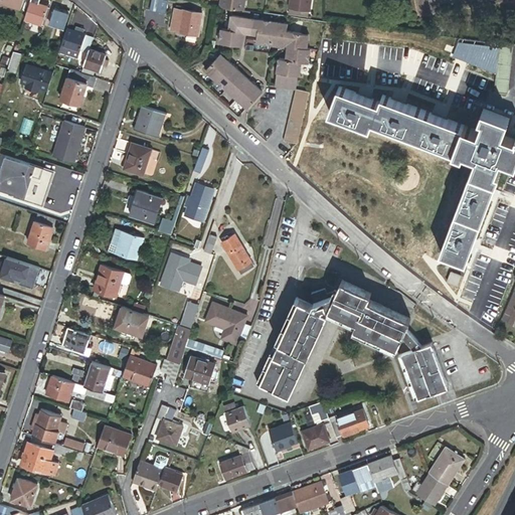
[(44,25),(50,5),(39,1),(39,0),(30,0),(24,19),(44,25)]
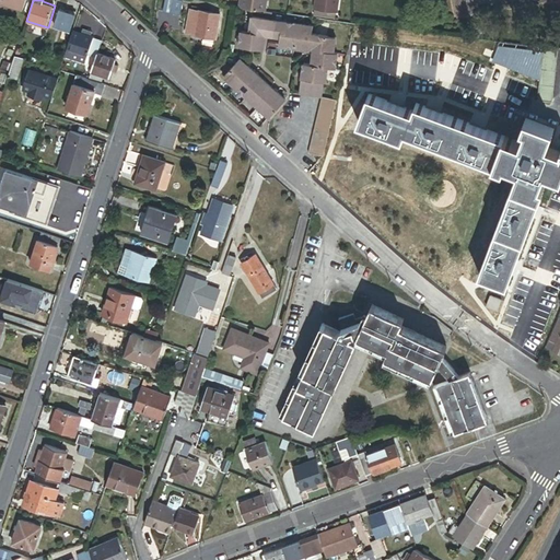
[(184,2),(175,0),(173,14),(182,15),(184,2)]
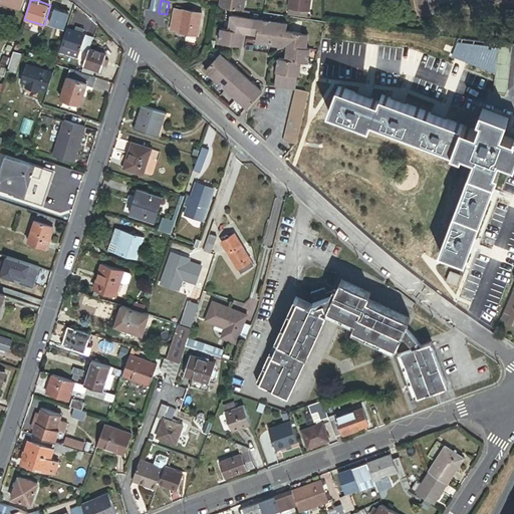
[(221,0),(220,5),(243,8),(243,0),(221,0)]
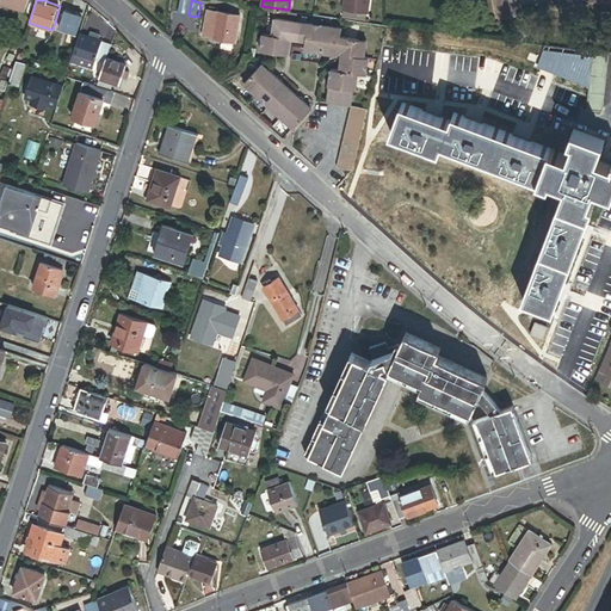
[(372,0),(347,0),(347,8),(371,12),(372,0)]
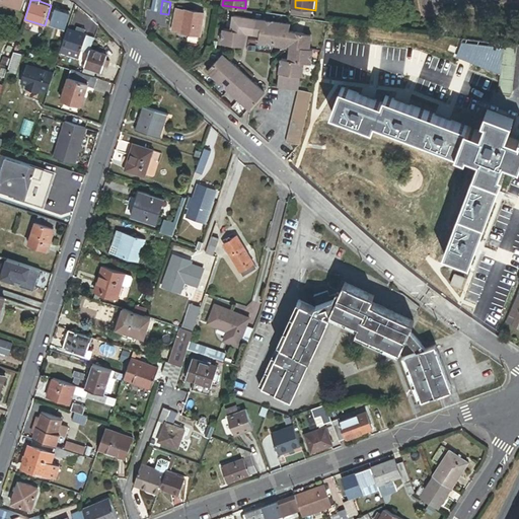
[(21,9),(22,5),(8,1),(7,4),(21,9)]
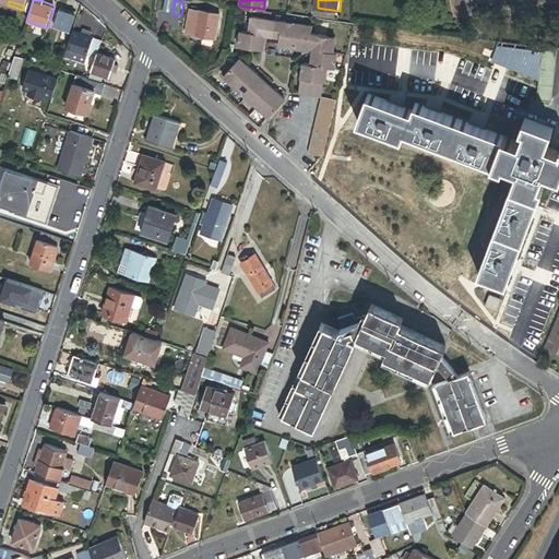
[(215,39),(219,14),(202,12),(203,9),(199,8),(199,11),(190,10),(186,34),(215,39)]
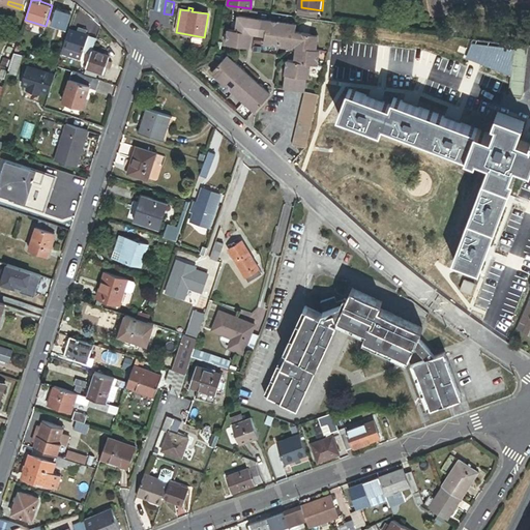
[(301,7),(300,12),(321,16),(322,10),(301,7)]
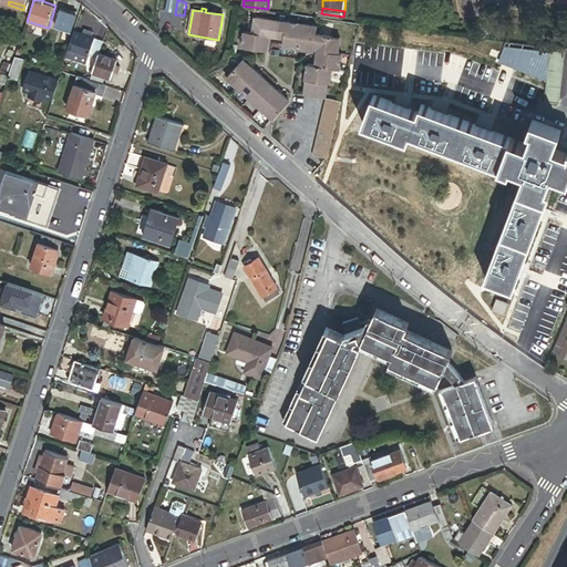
[(75,17),(60,11),(55,27),(71,32),(75,18),(75,17)]
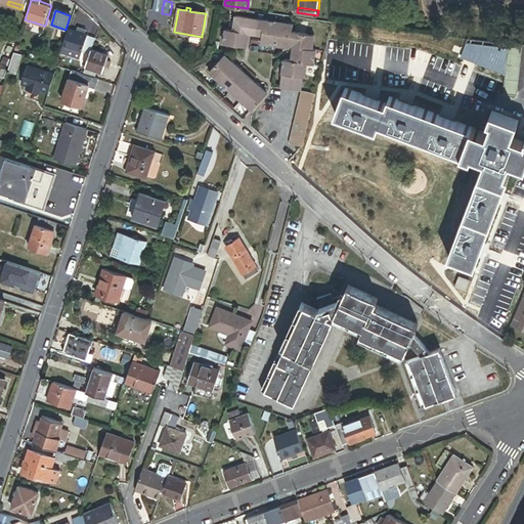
[(232,31),(248,33),(262,34),(264,17),(234,13),(232,31)]
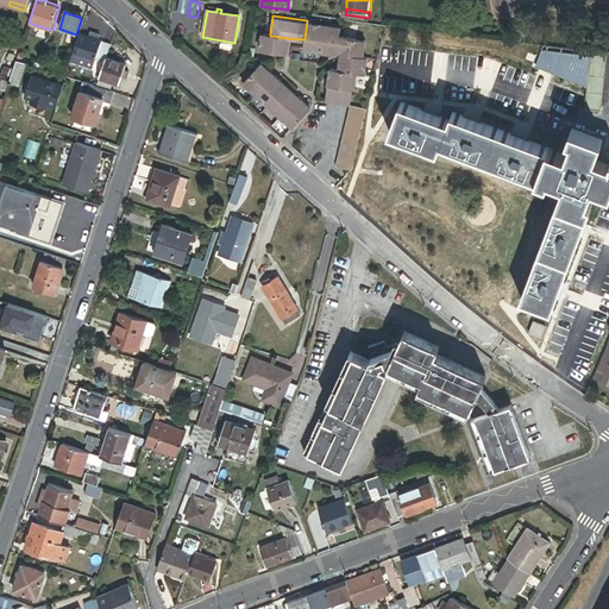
[(321,50),(325,23),(307,20),(305,39),(303,49),(321,50)]
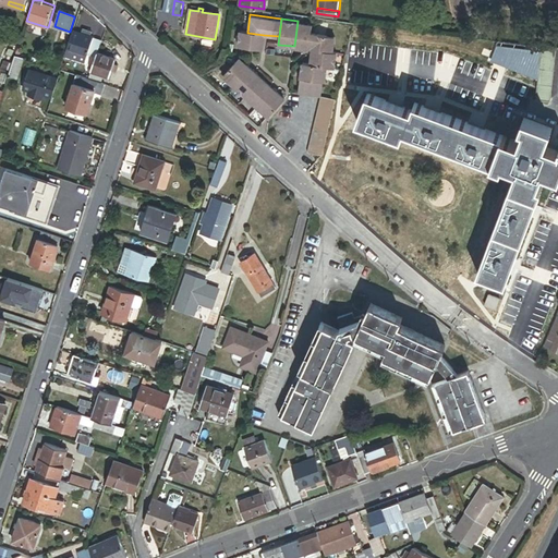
[(312,23),(298,21),(294,46),(308,48),(311,31),(312,23)]
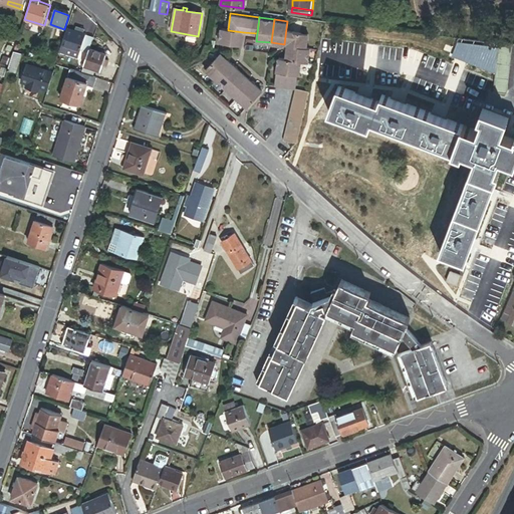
[(81,49),(86,34),(83,34),(84,29),(76,27),(75,31),(66,28),(61,44),(59,51),(79,57),(81,49)]
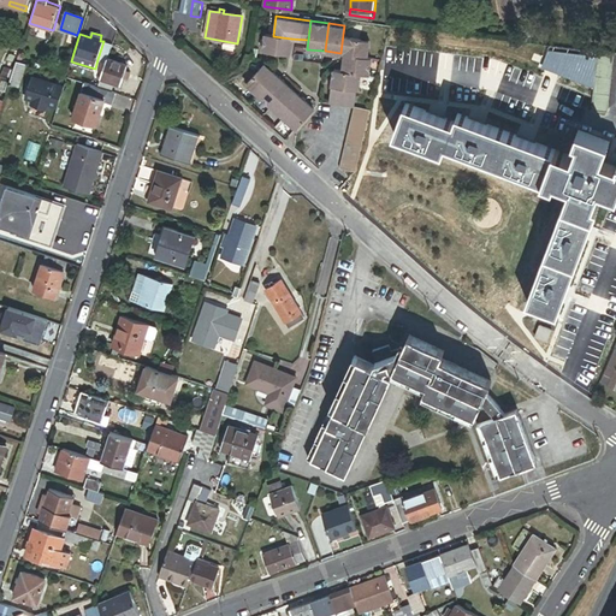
[(344,54),(367,57),(369,39),(351,37),(351,35),(343,34),(341,53),(344,54)]
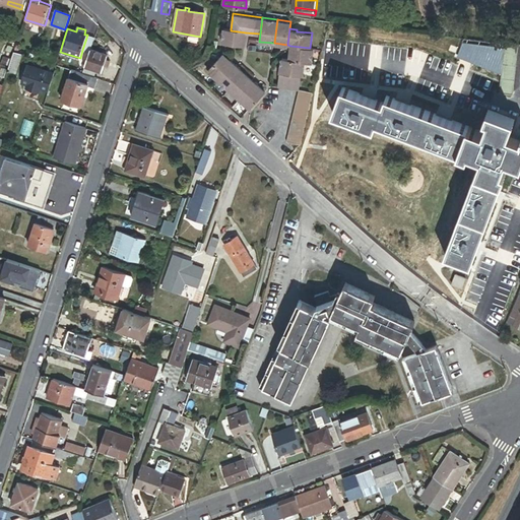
[(220,43),(244,46),(246,33),(231,30),(222,29),(220,43)]
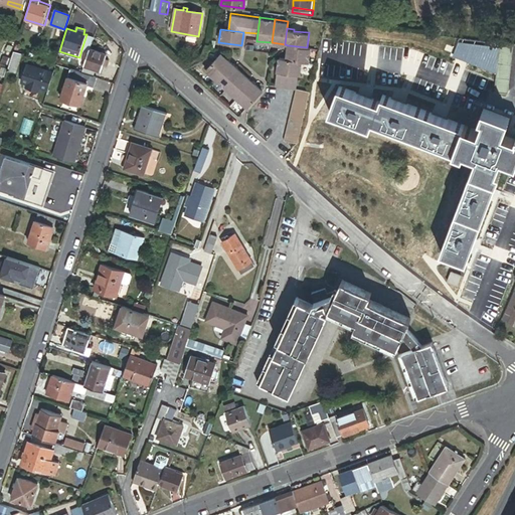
[(87,34),(81,49),(90,52),(95,37),(87,34)]
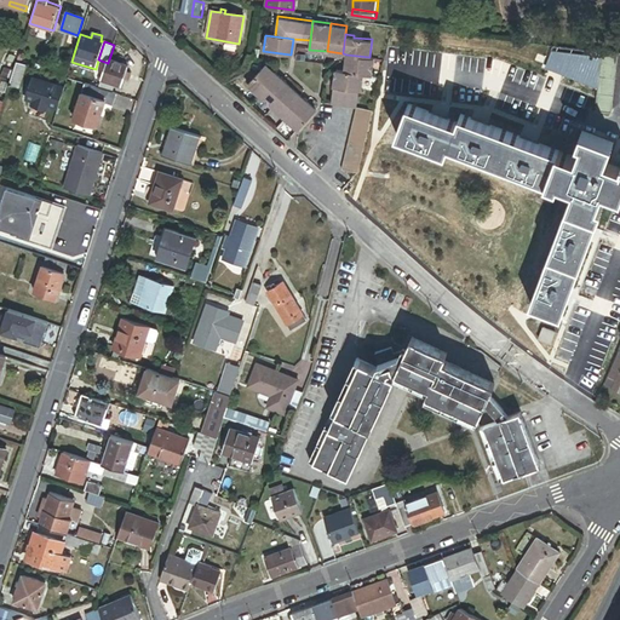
[(619,55),(602,53),(596,114),(612,115),(619,55)]
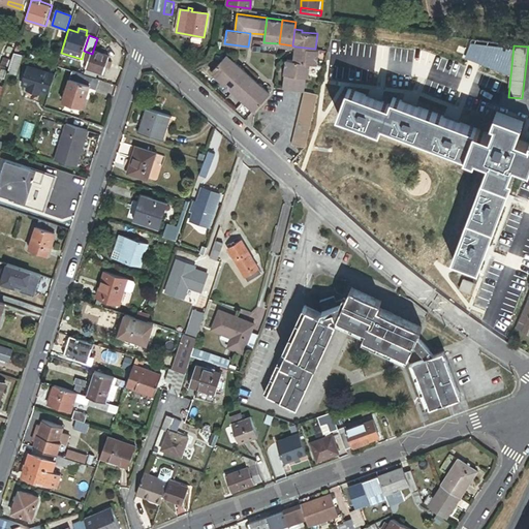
[(296,47),(293,60),(309,62),(317,63),(319,49),(315,49),(296,47)]
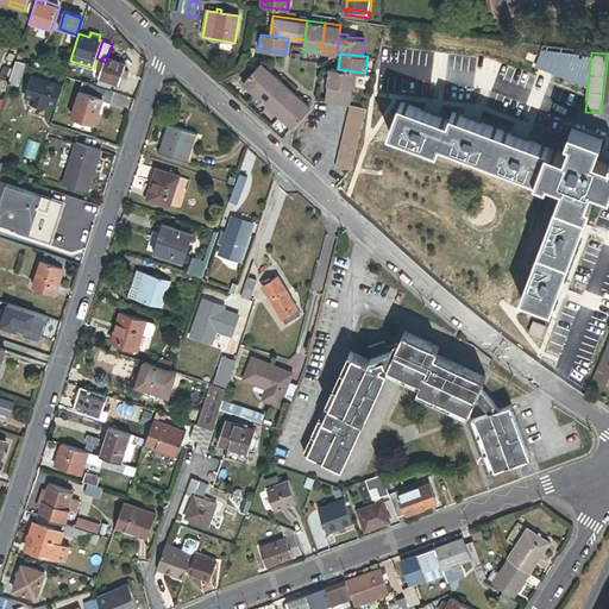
[(68,68),(43,60),(39,70),(64,79),(68,68)]
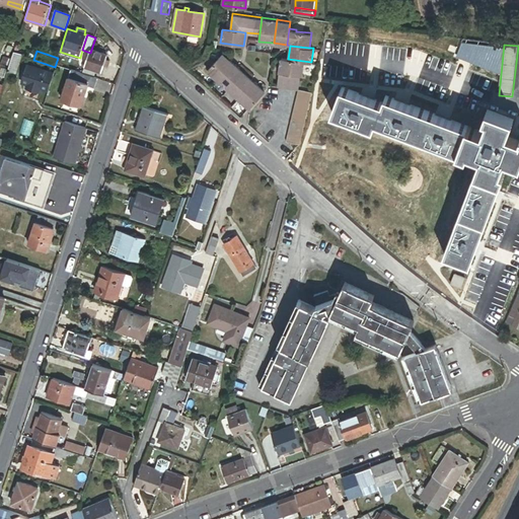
[(22,56),(14,53),(8,69),(8,72),(16,74),(22,56)]
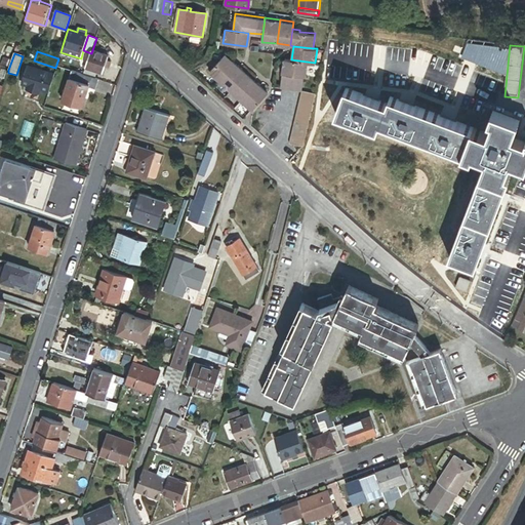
[(88,78),(95,54),(91,53),(84,77),(88,78)]
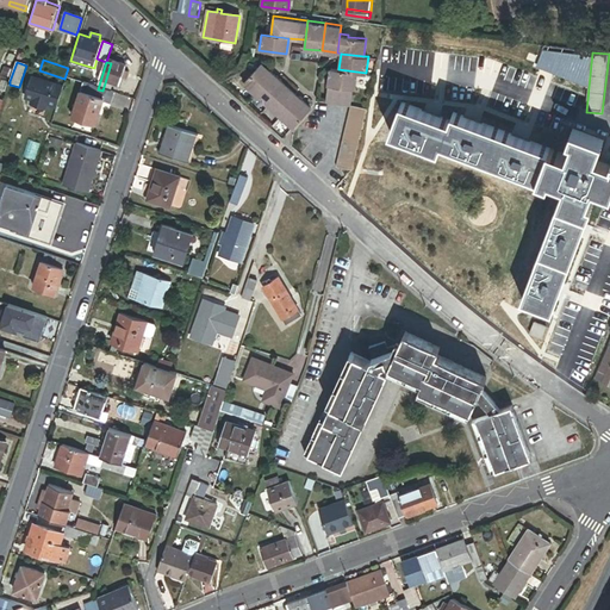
[(125,68),(111,63),(103,91),(110,93),(112,85),(119,86),(122,80),(128,81),(130,74),(124,73),(125,68)]
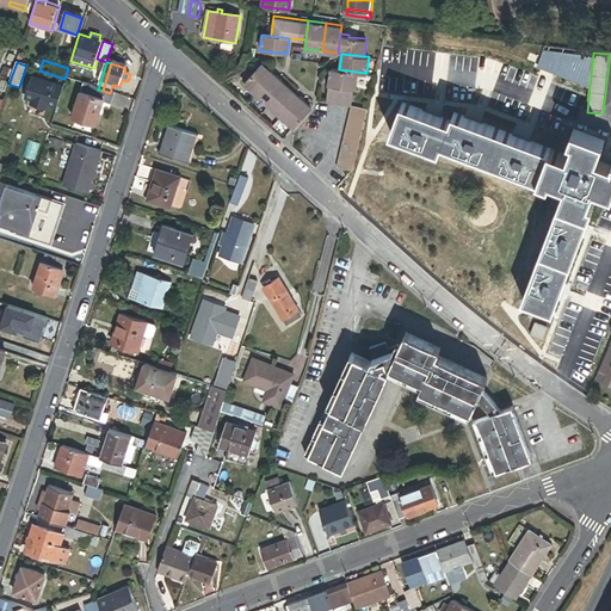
[(255,97),(275,75),(261,63),(244,85),(255,97)]
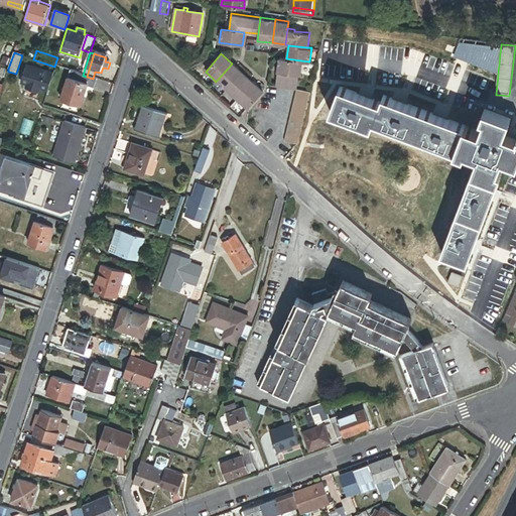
[(280,57),(278,72),(285,73),(292,74),(291,87),(296,87),(297,74),(300,75),(301,60),(286,58),(280,57)]
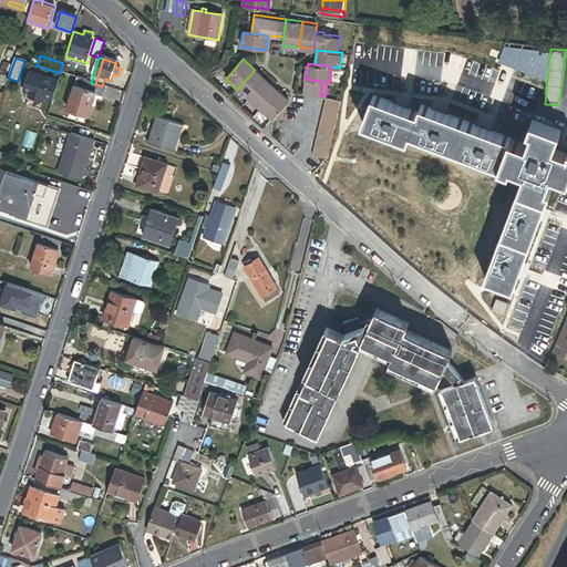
[(267,80),(255,70),(237,90),(249,100),(267,80)]
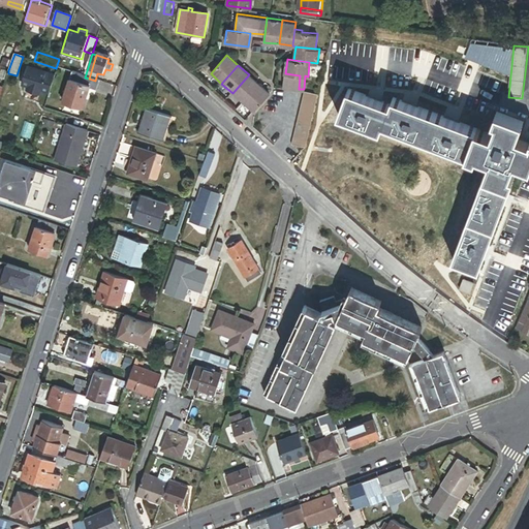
[(68,80),(61,102),(82,109),(88,89),(96,92),(99,82),(95,81),(89,79),(85,78),(72,73),(69,80),(68,80)]
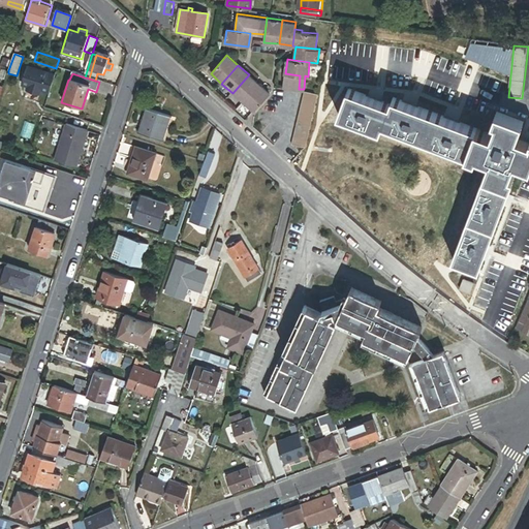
[(292,74),(285,73),(283,87),(291,88),(292,74)]
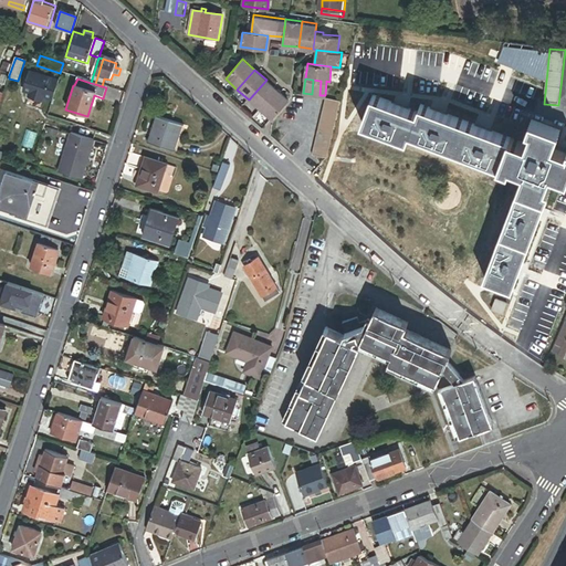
[(278,90),(266,80),(249,100),(260,109),(278,90)]
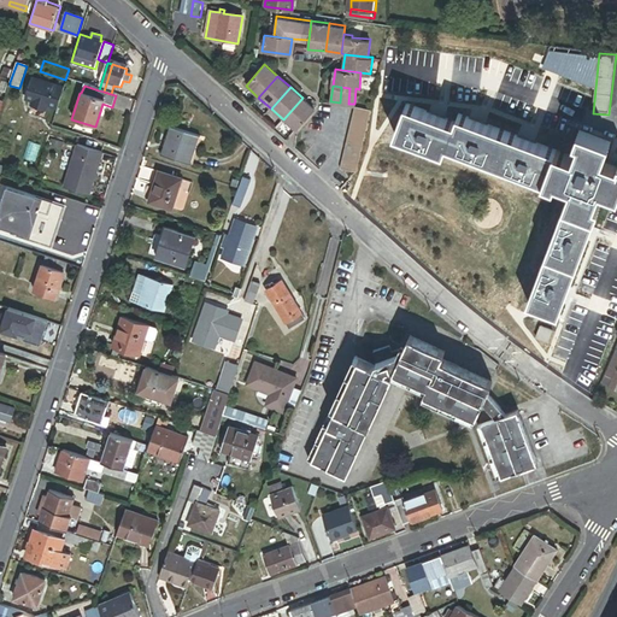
[(350,88),(341,87),(340,103),(348,104),(350,88)]
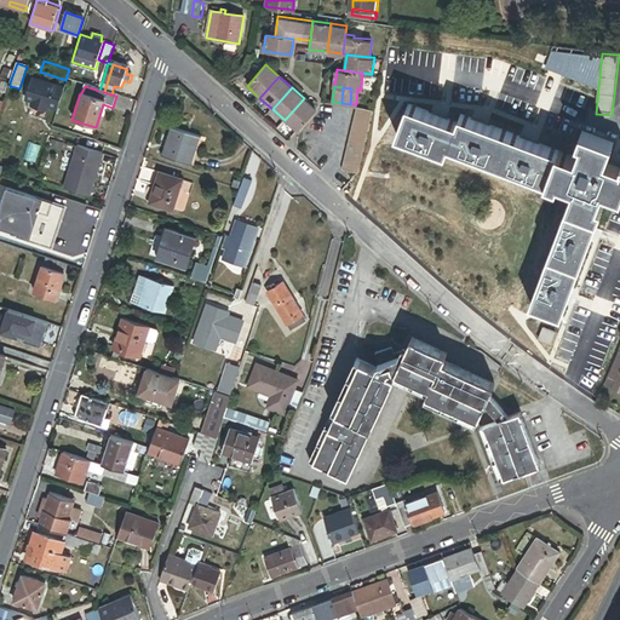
[(317,110),(304,98),(285,120),(298,132),(317,110)]
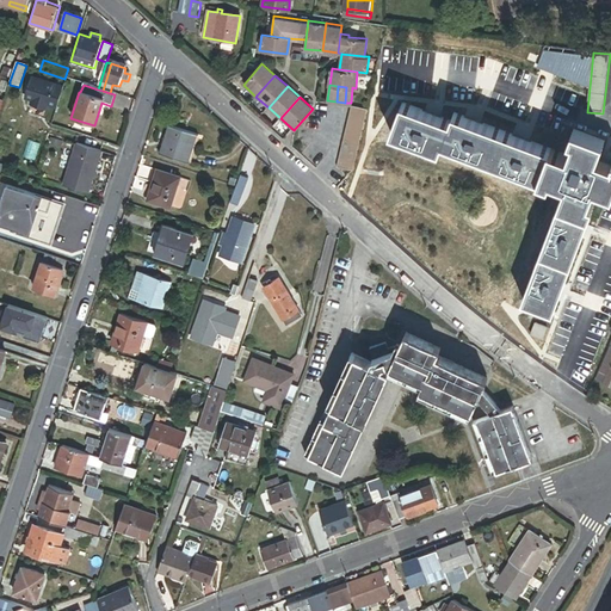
[(369,106),(352,103),(351,111),(366,115),(369,106)]
